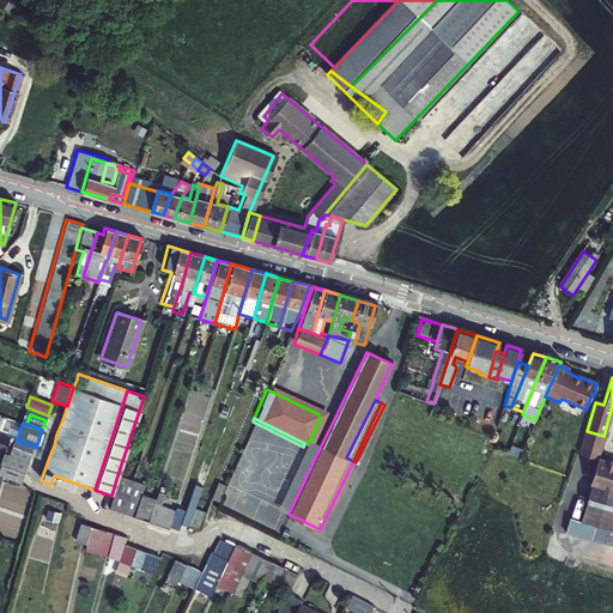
[(604,436),(587,431),(578,455),(596,460),(604,436)]
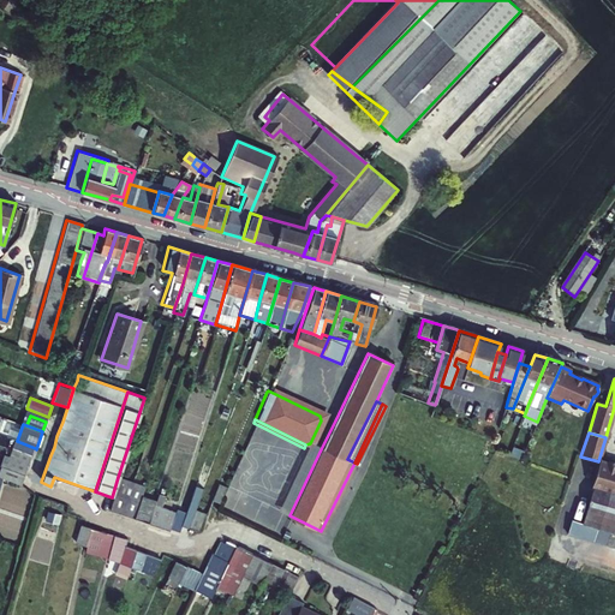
[(17,441),(16,441),(6,466),(24,473),(35,448),(17,441)]
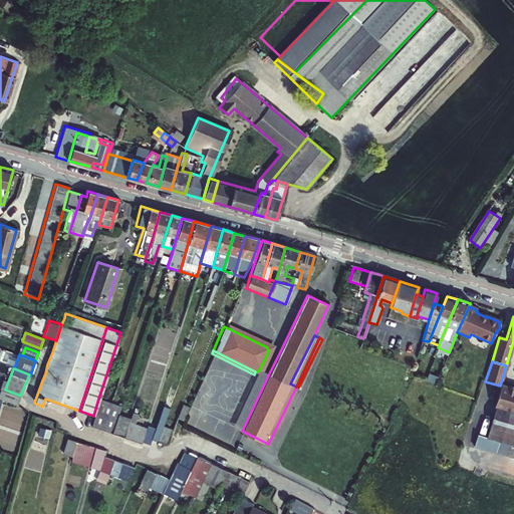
[(232,426),(242,431),(268,375),(258,371),(232,426)]
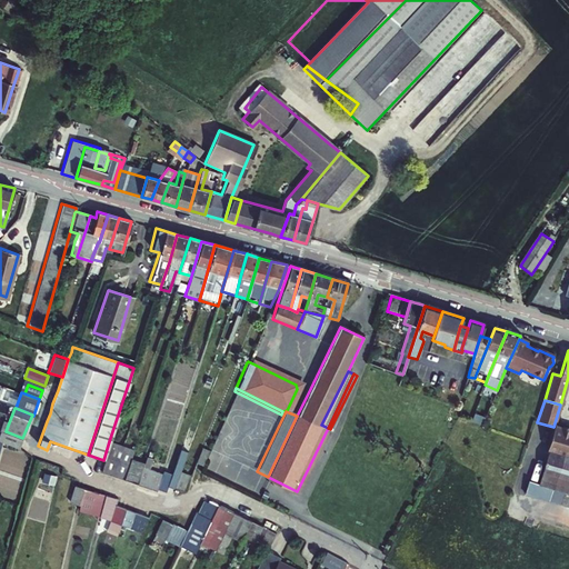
[(568,430),(553,427),(546,450),(548,451),(568,457),(568,430)]
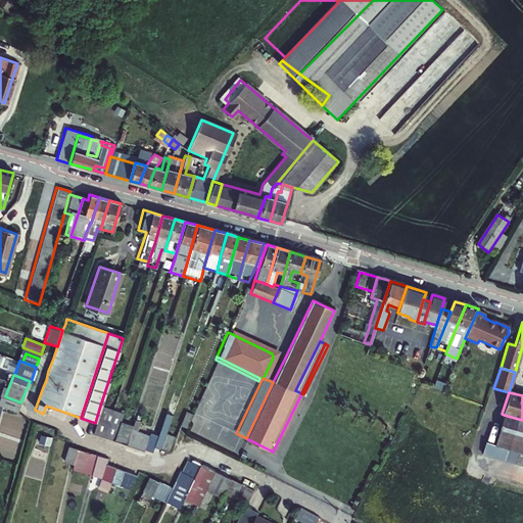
[(17,413),(20,405),(4,397),(1,406),(17,413)]
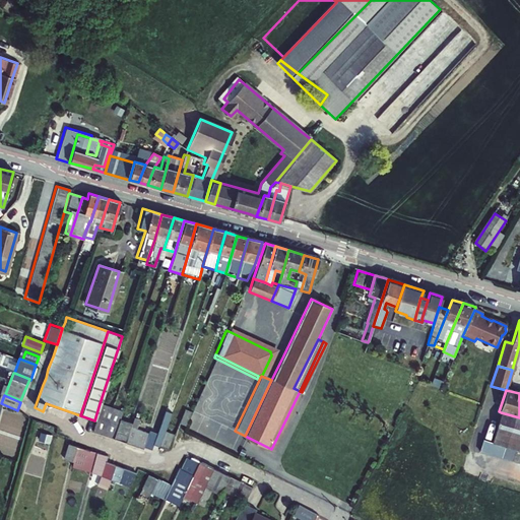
[(100,403),(94,420),(90,433),(101,436),(111,407),(100,403)]
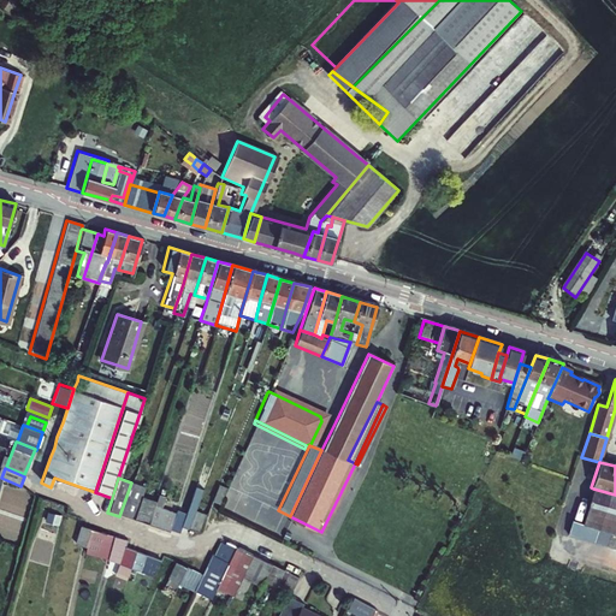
[(131,483),(119,516),(131,521),(140,496),(143,487),(131,483)]
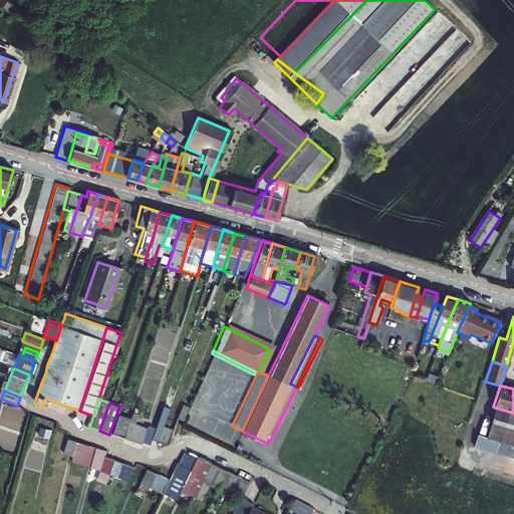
[(181,403),(175,418),(181,421),(186,410),(188,406),(181,403)]
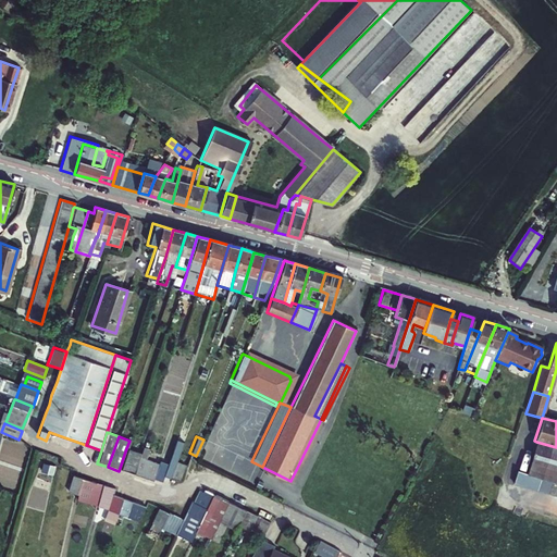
[(556,447),(536,442),(527,473),(525,473),(516,471),(511,483),(521,486),(529,489),(535,491),(547,494),(554,496),(556,496),(556,447)]
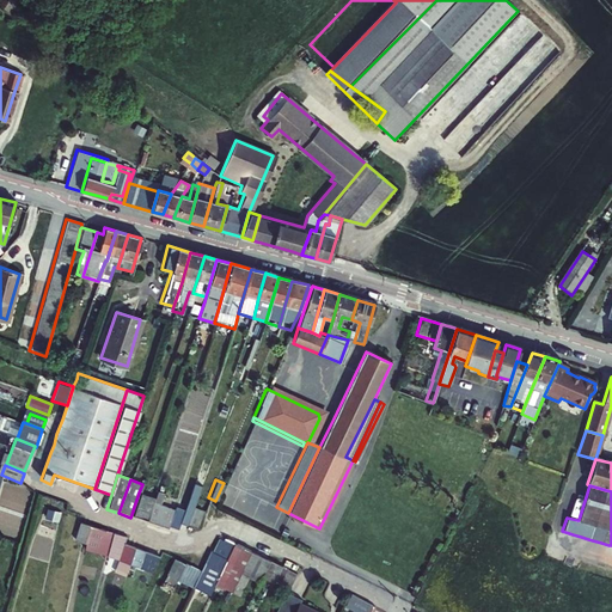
[(178,520),(184,524),(191,507),(196,494),(189,490),(182,510),(178,520)]
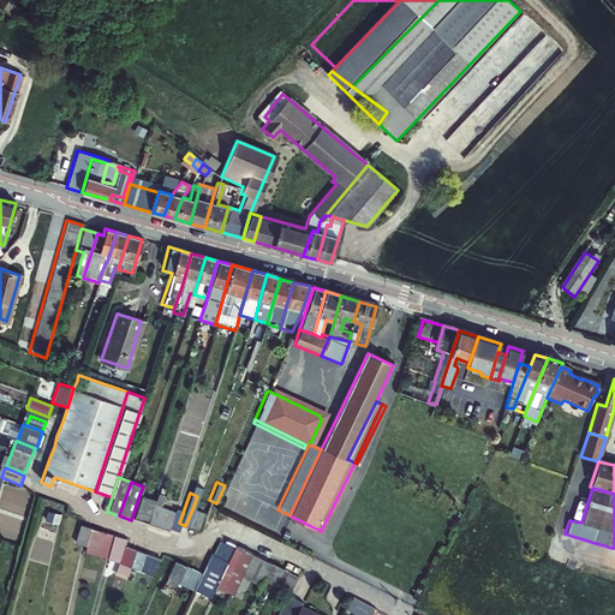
[(139,495),(131,520),(144,525),(145,524),(150,508),(154,500),(139,495)]
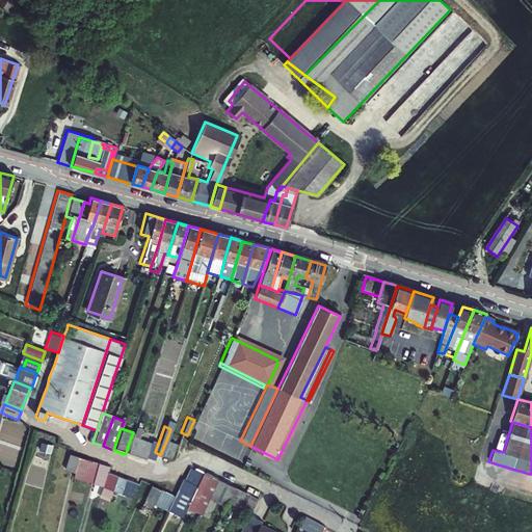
[(126,453),(144,459),(145,455),(149,445),(130,440),(126,453)]
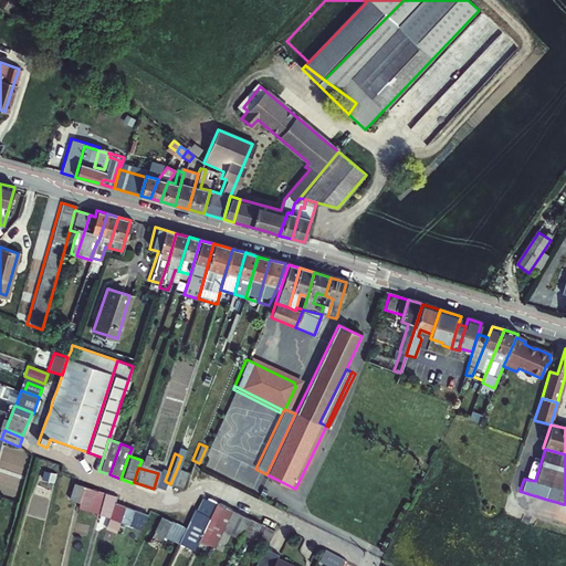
[(163,488),(165,481),(168,472),(160,469),(158,473),(155,484),(163,488)]
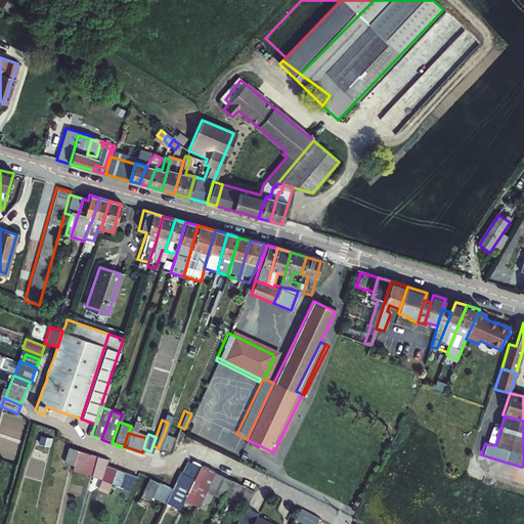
[(164,434),(158,448),(165,450),(170,437),(164,434)]
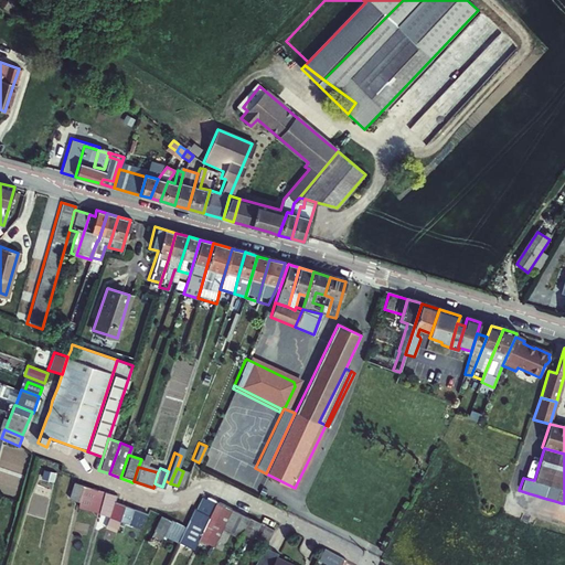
[(113,508),(114,502),(71,488),(68,503),(77,505),(76,513),(107,524),(113,508)]
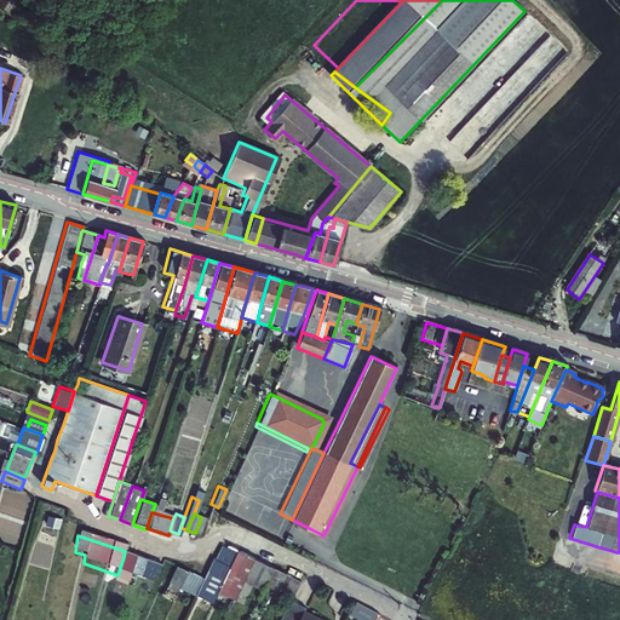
[(222,578),(235,550),(223,545),(222,547),(217,545),(206,570),(199,585),(194,595),(191,601),(207,608),(214,592),(222,578)]
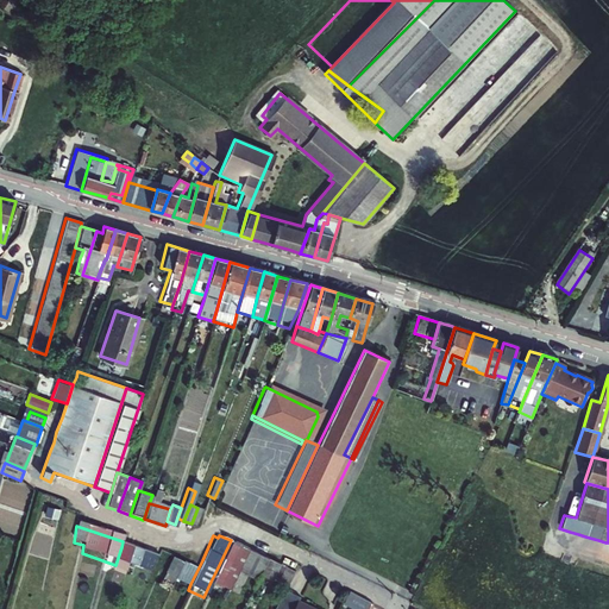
[(227,590),(237,571),(248,550),(231,540),(218,567),(211,582),(227,590)]
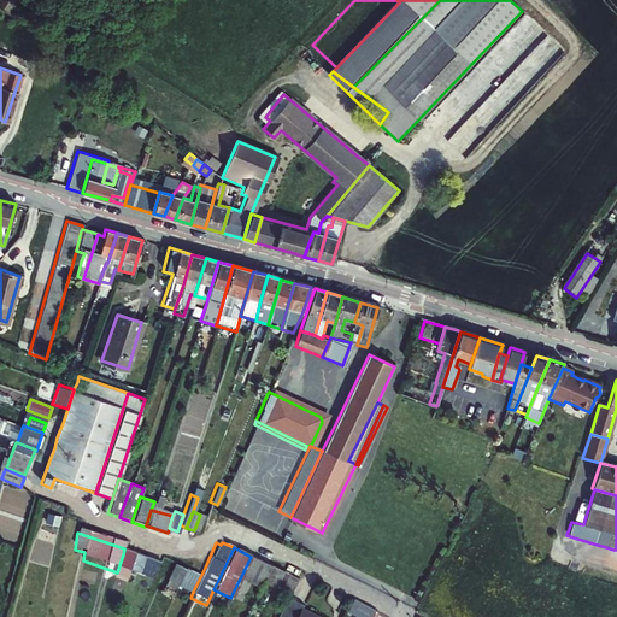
[(117,573),(128,576),(134,558),(123,554),(117,573)]
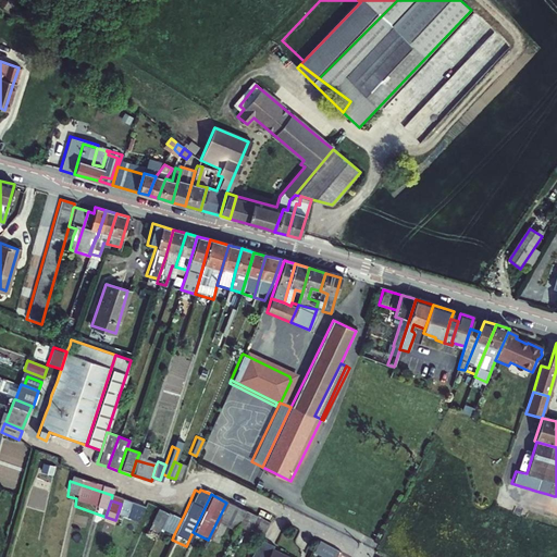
[(226,503),(217,522),(234,531),(237,524),(244,511),(226,503)]
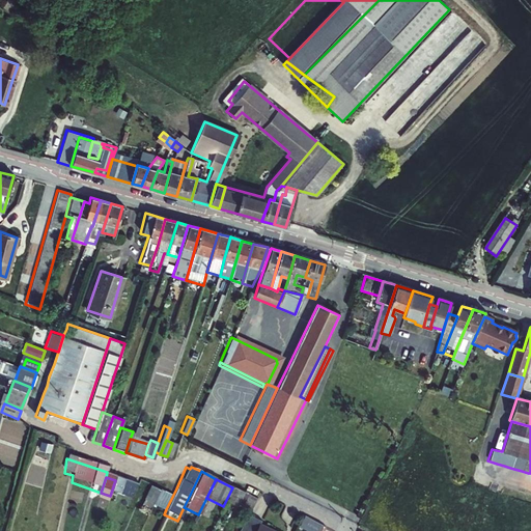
[(130,502),(136,487),(115,480),(110,496),(130,502)]
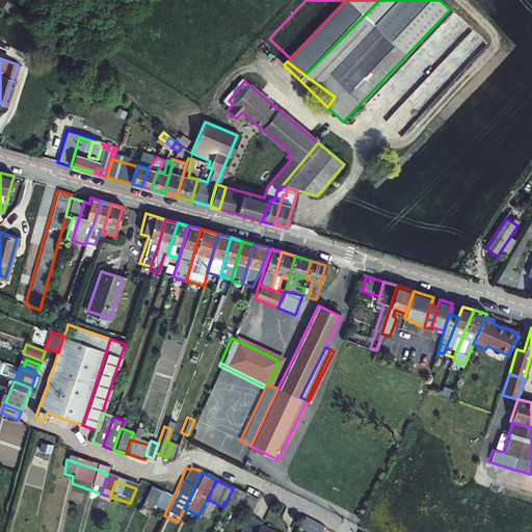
[(233,488),(227,501),(248,512),(256,499),(233,487),(233,488)]
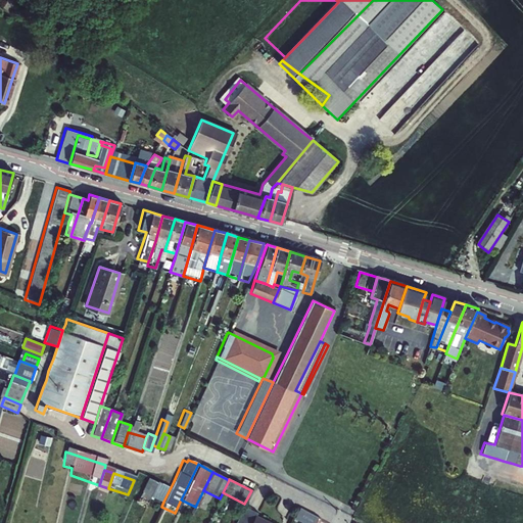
[(140,495),(148,500),(154,486),(146,482),(140,495)]
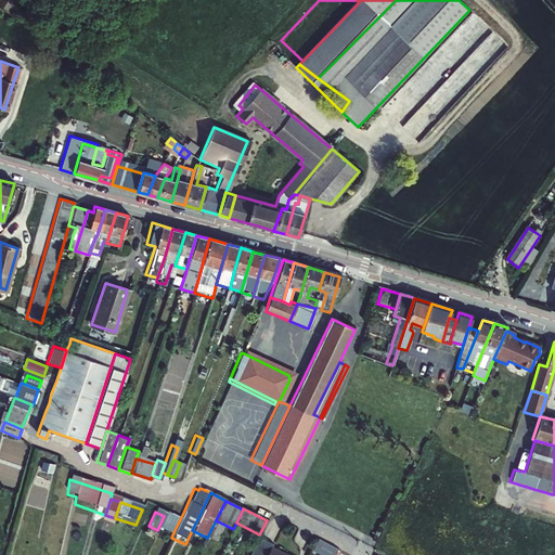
[(157,530),(156,531),(171,538),(173,532),(178,524),(164,516),(157,530)]
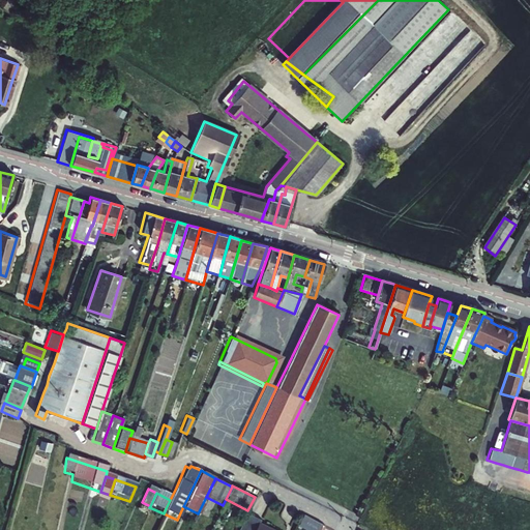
[(245,513),(235,529),(273,529),(258,523),(259,520),(245,513)]
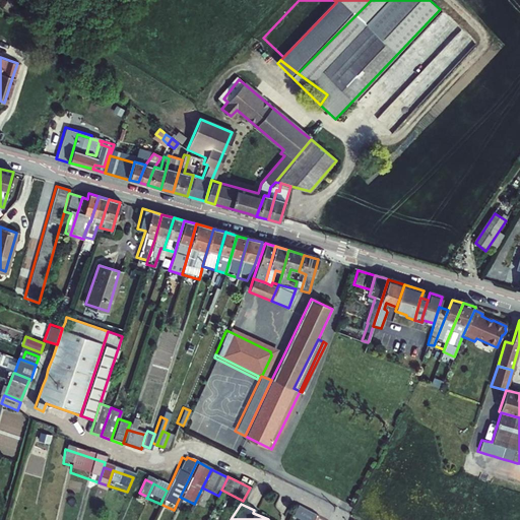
[(297,504),(291,513),(305,519),(314,519),(317,514),(297,504)]
